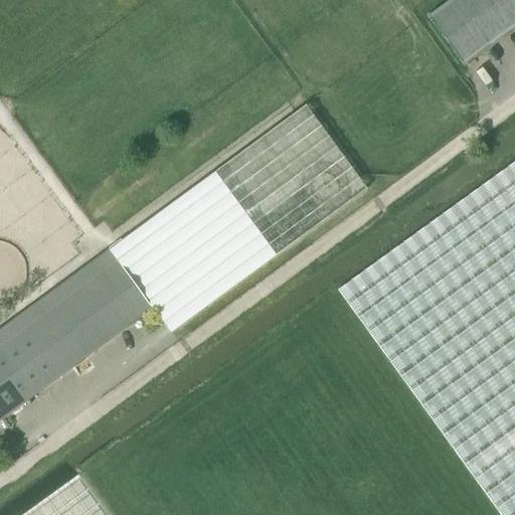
[(514,25),(514,0),(448,0),(427,15),(464,63),(514,25)]
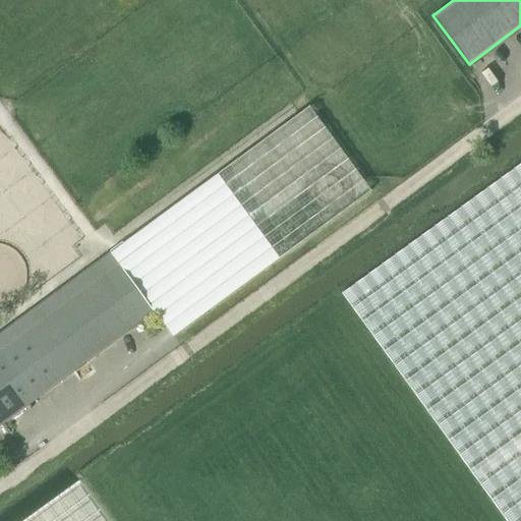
[(111,250),(109,252),(153,312),(170,336),(368,190),(307,107),(306,106),(110,249),(111,250)]
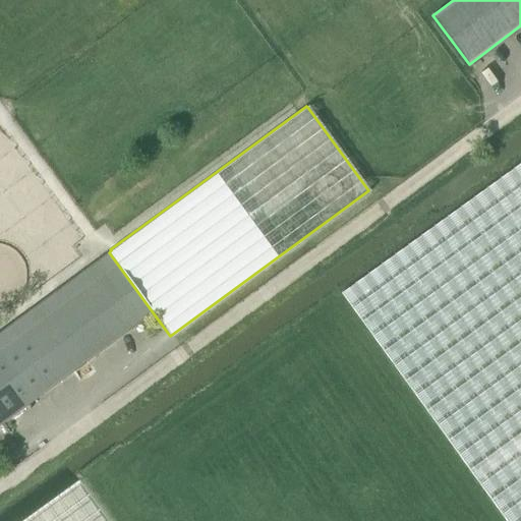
[(520,520),(520,161),(340,293),(505,520),(520,520)]
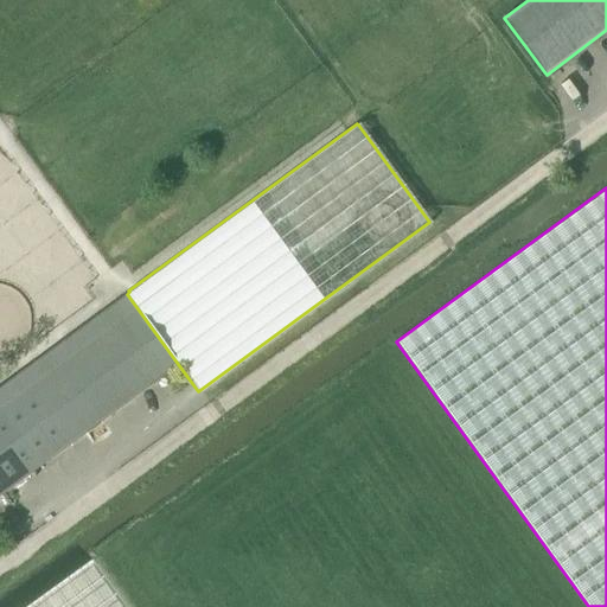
[(0,494),(178,364),(127,294),(0,387),(0,494)]
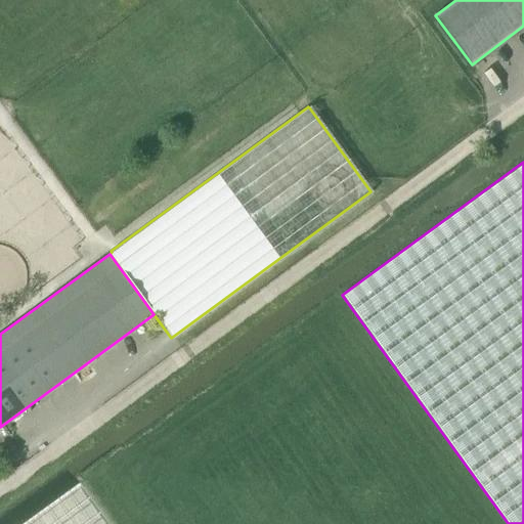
[(108,523),(80,484),(24,523),(108,523)]
